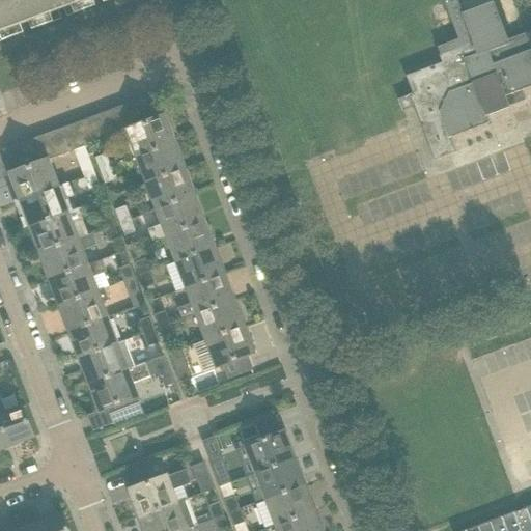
[(0,0),(0,32),(61,9),(57,0),(0,0)]
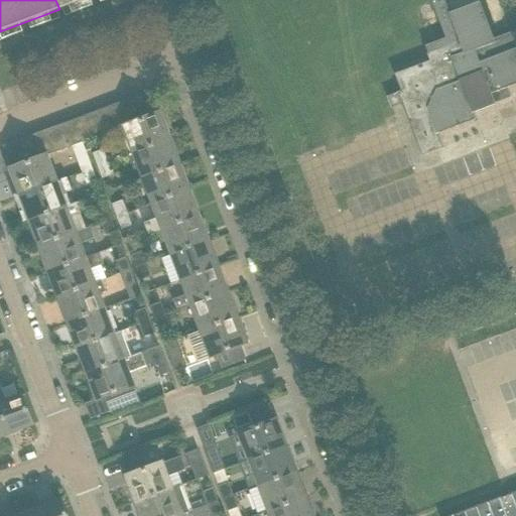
[(55,0),(59,9),(83,0),(55,0)]
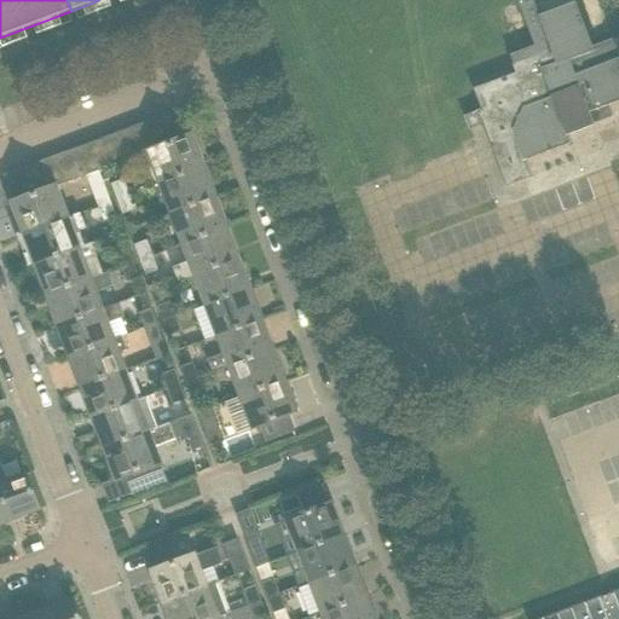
[(273,0),(376,272),(525,217),(526,220),(537,215),(536,212),(618,179),(618,91),(596,29),(618,21),(609,0),(273,0)]
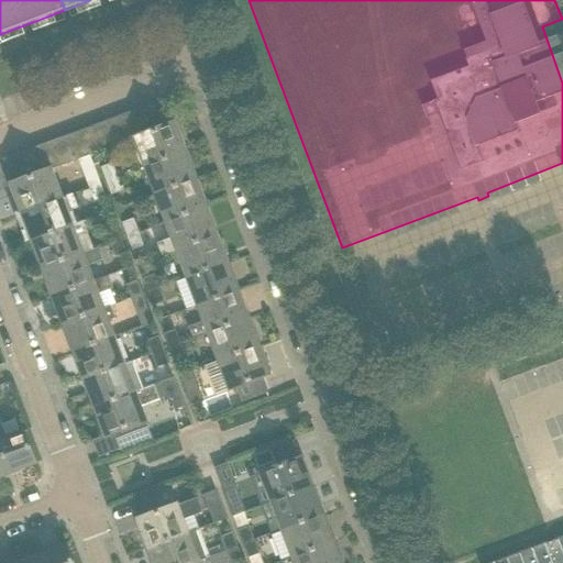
[(161,129),(173,124),(164,99),(152,105),(161,129)]
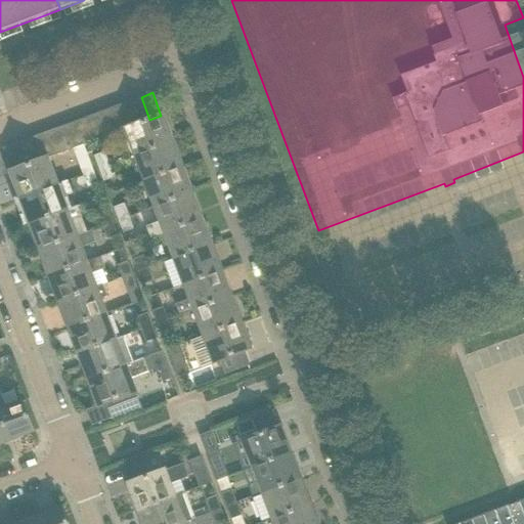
[(137,124),(149,120),(141,97),(129,101),(137,124)]
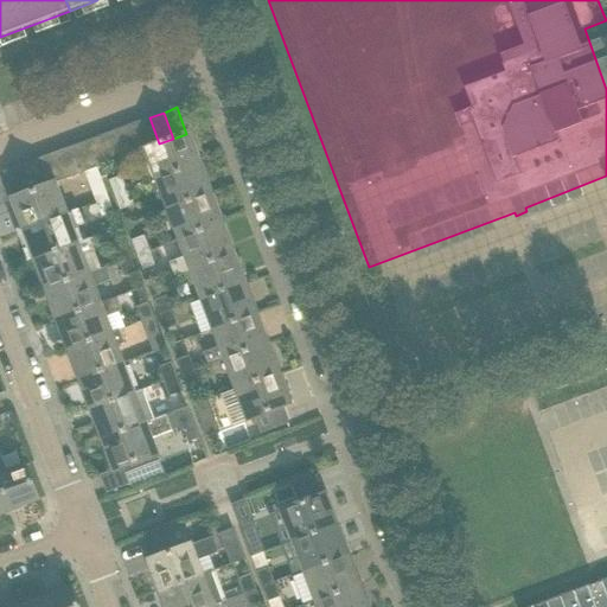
[(146,149),(159,144),(149,117),(136,122),(146,149)]
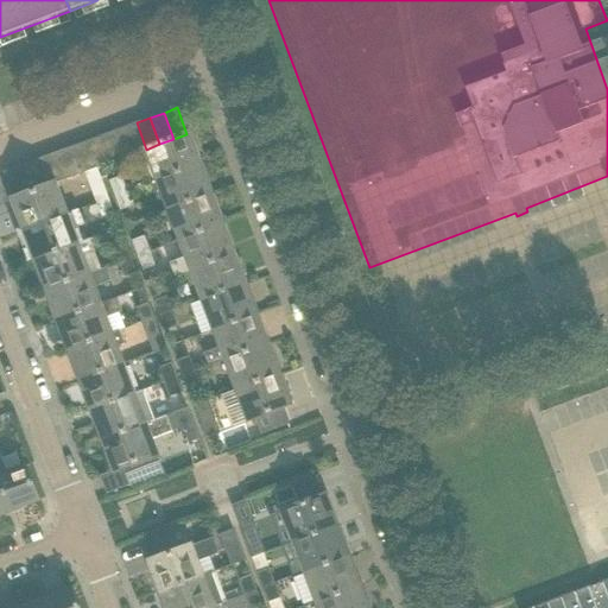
[(133,154),(146,150),(137,122),(124,127),(133,154)]
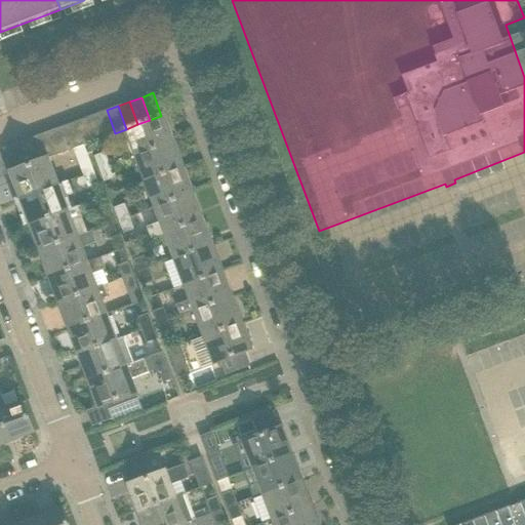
[(104,137),(115,133),(107,110),(95,114),(104,137)]
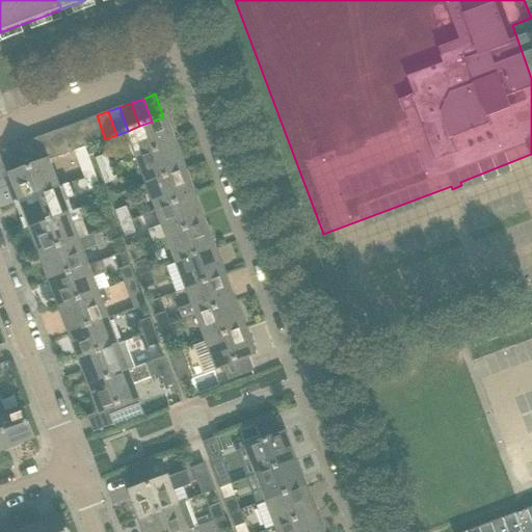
[(92,143),(105,139),(97,115),(84,121),(92,143)]
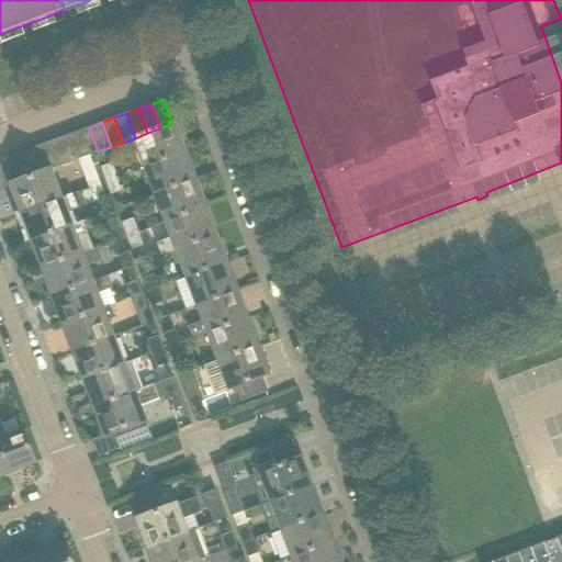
[(146,166),(186,152),(175,123),(172,124),(160,128),(147,133),(135,138),(146,166)]
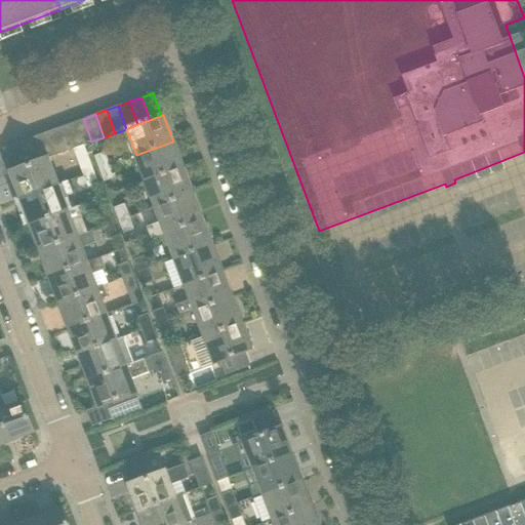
[(83,145),(91,142),(83,119),(72,123),(80,147),(83,145)]
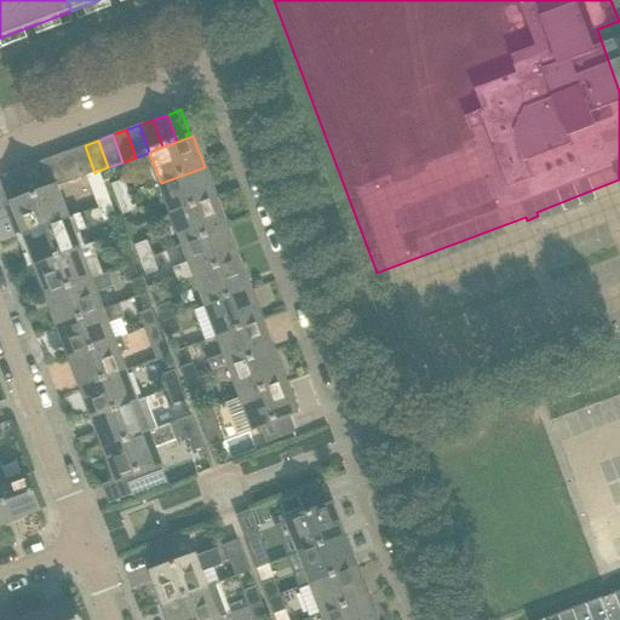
[(86,176),(95,173),(85,145),(70,150),(81,178),(86,176)]
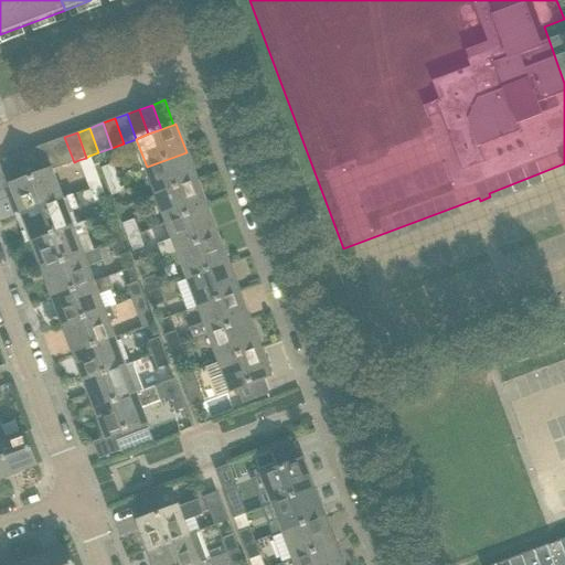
[(61,167),(74,162),(64,137),(52,142),(61,167)]
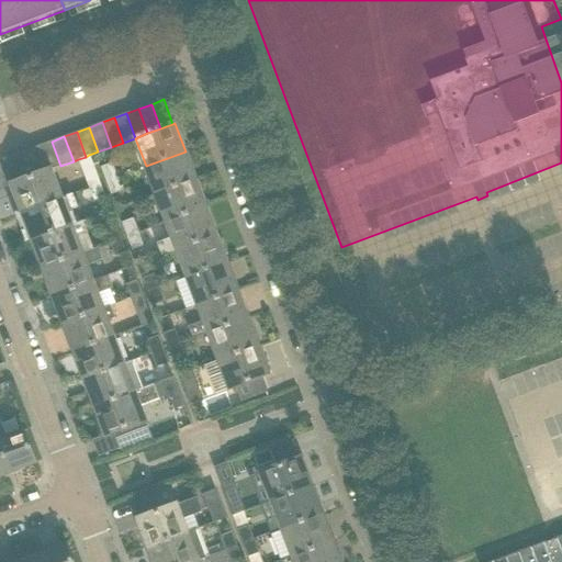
[(48,170),(49,170),(60,166),(52,142),(40,146),(48,170)]
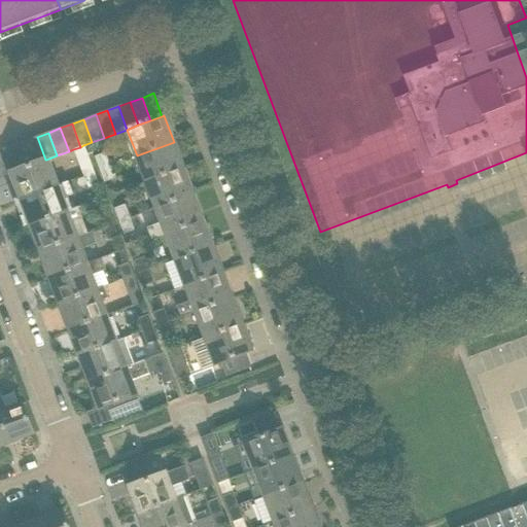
[(34,164),(45,160),(37,137),(26,141),(34,164)]
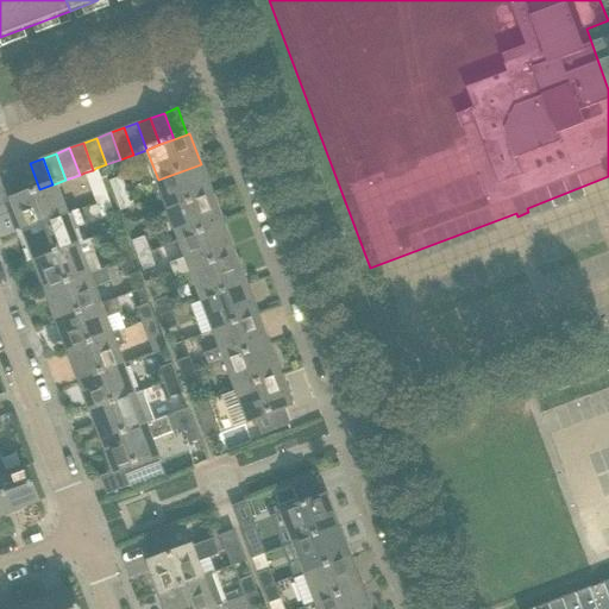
[(13,199),(11,200),(23,231),(64,214),(54,184),(52,184),(39,189),(30,163),(16,168),(26,194),(13,199)]
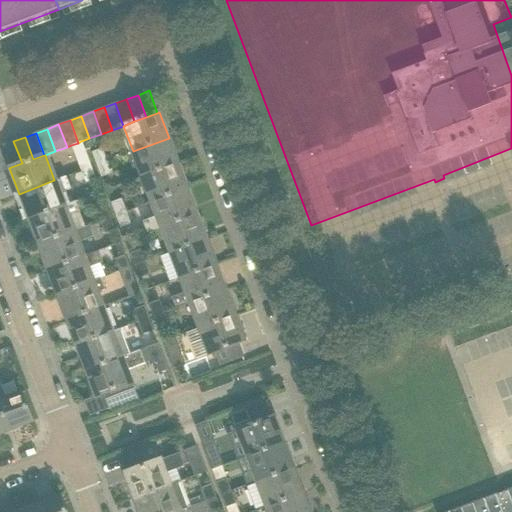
[(143,177),(178,163),(169,138),(133,151),(143,177)]
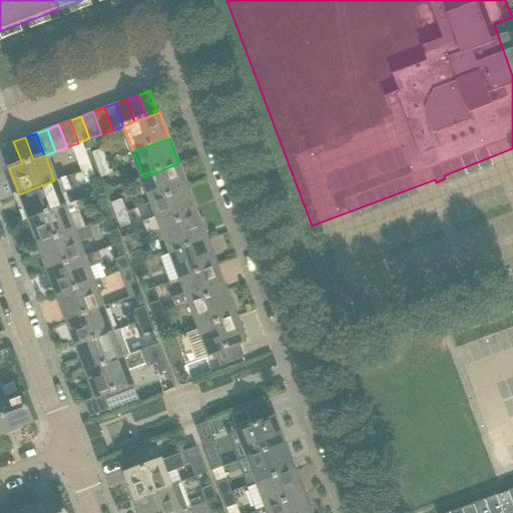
[(11,167),(22,163),(13,141),(2,145),(11,167)]
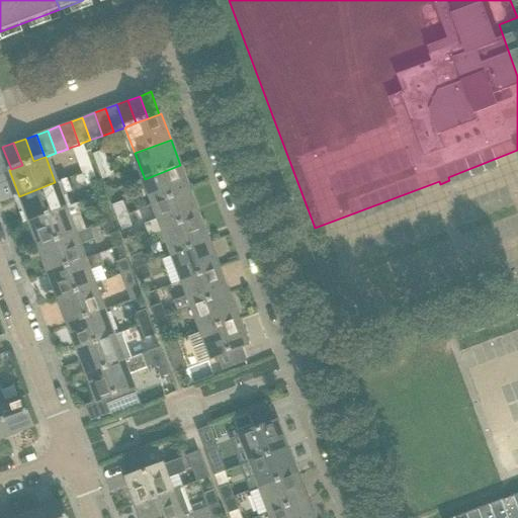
[(92,169),(87,157),(82,143),(79,145),(72,147),(82,173),(92,169)]
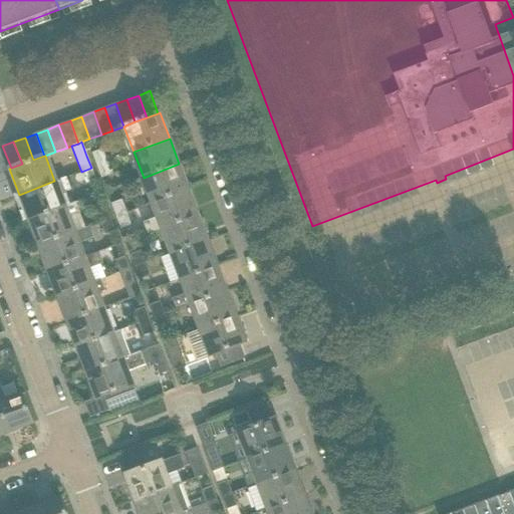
[(96,166),(106,162),(102,150),(92,154),(96,166)]
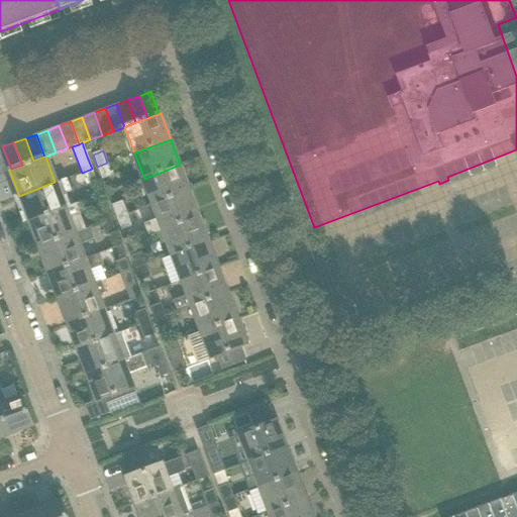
[(102,179),(112,176),(107,163),(97,167),(102,179)]
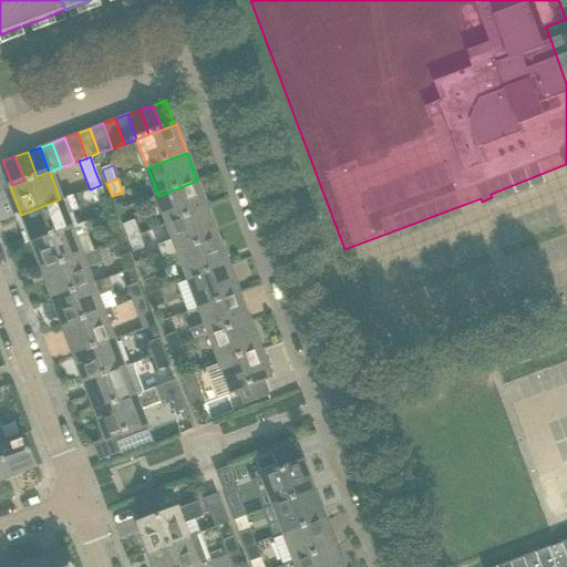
[(168,224),(208,209),(197,181),(158,196),(168,224)]
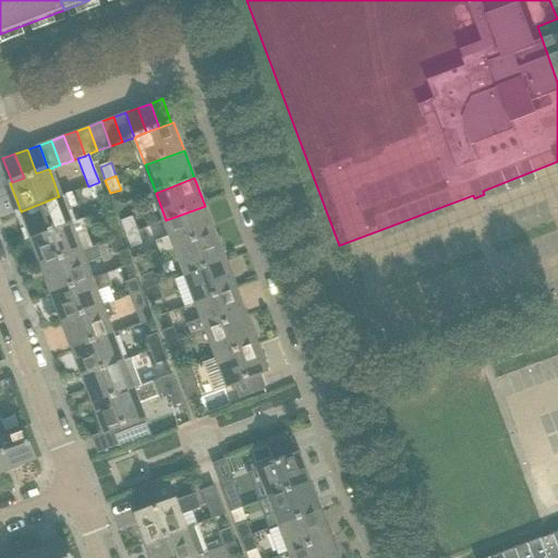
[(93,199),(105,195),(99,182),(88,186),(93,199)]
